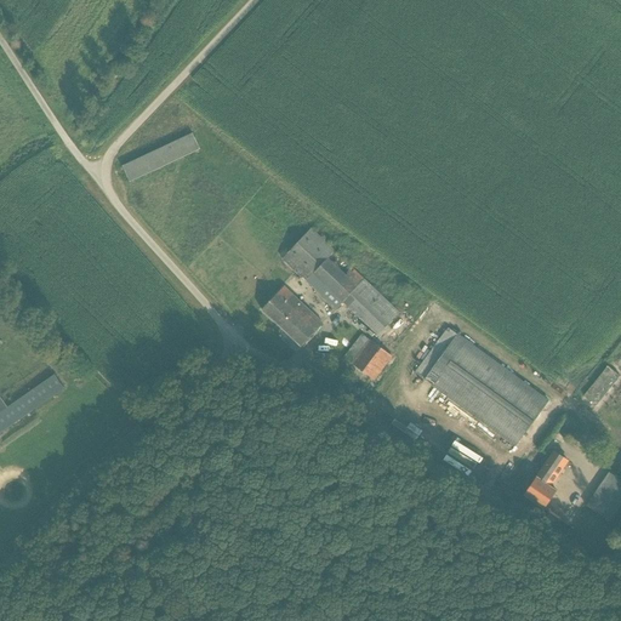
[(191,134),(121,165),(130,183),(199,152),(191,134)]
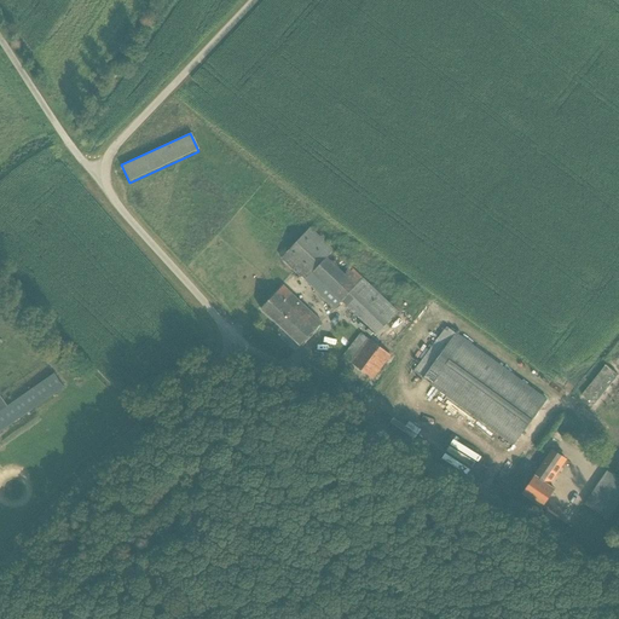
[(376,336),(398,312),(310,229),(281,259),(335,308),(341,302),(376,336)]
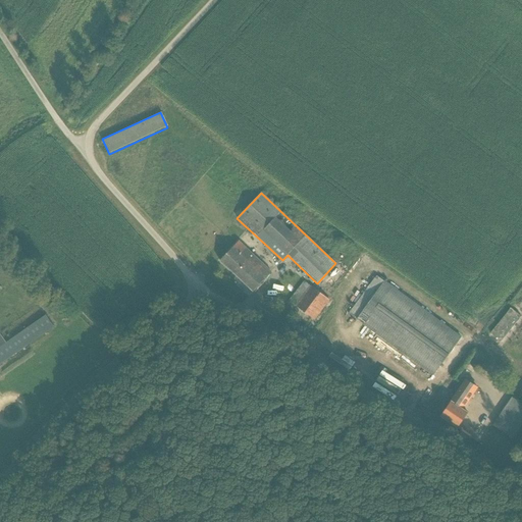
[(220,261),(252,292),(271,272),(239,242),(220,261)]
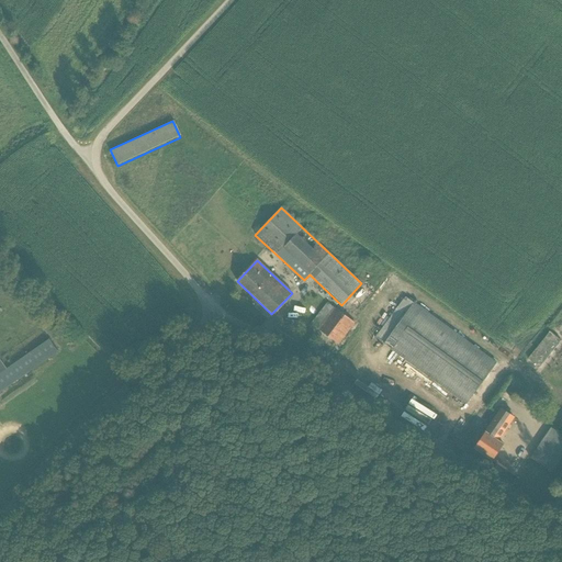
[(496,362),(404,296),(374,338),(383,344),(383,345),(467,405),(496,362)]
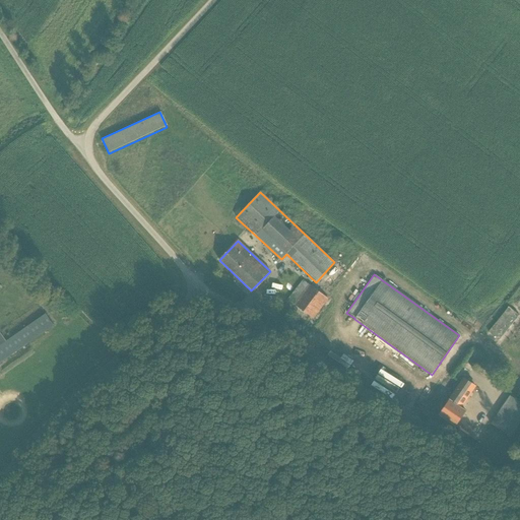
[(313,318),(327,299),(303,280),(288,300),(313,318)]
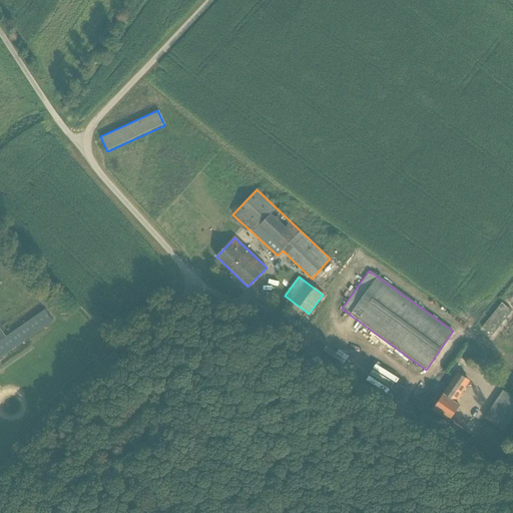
[(512,312),(502,304),(482,328),(493,337),(512,312)]
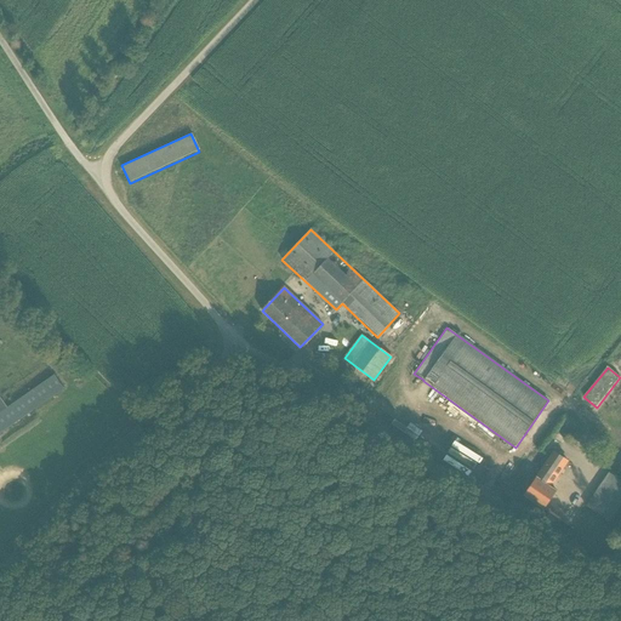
[(0,433),(63,389),(53,376),(6,408),(0,398),(0,433)]
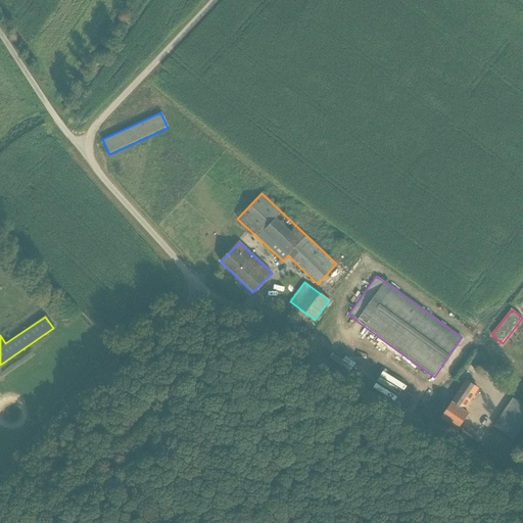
[(362,340),(368,345),(373,338),(366,333),(362,340)]
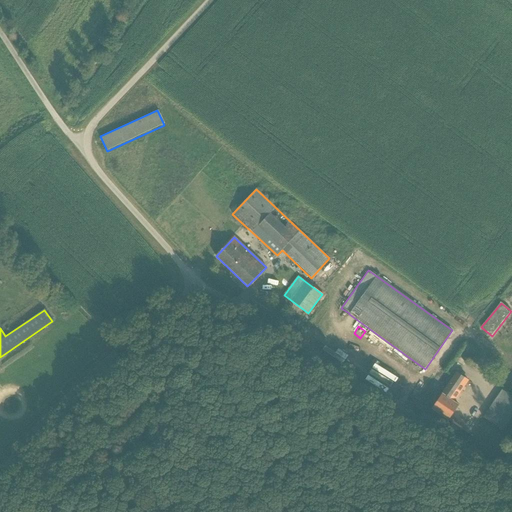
[(368,336),(388,352),(388,351),(408,367),(411,363),(391,348),(371,332),(368,336)]
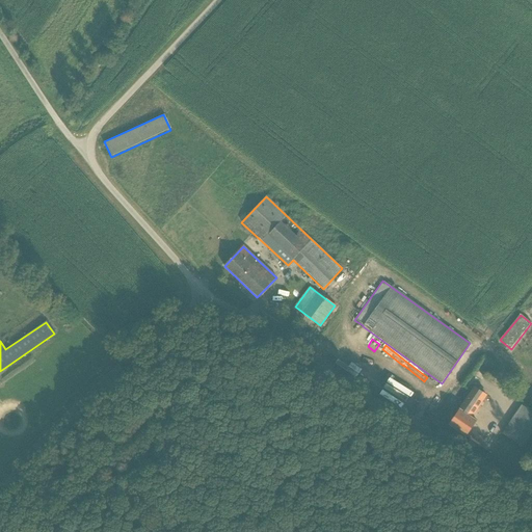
[(449,425),(464,436),(476,420),(472,418),(486,396),(475,388),(449,425)]
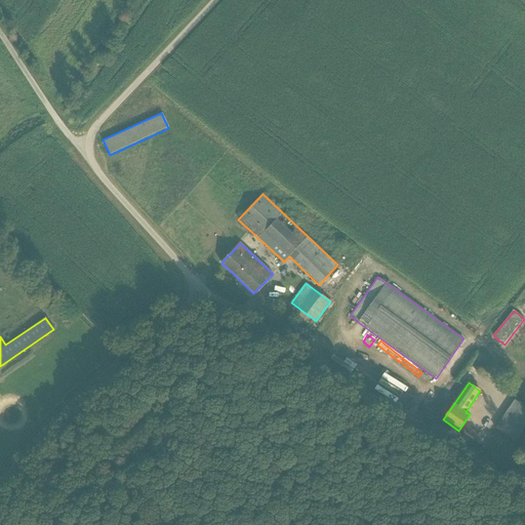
[(524,426),(524,406),(515,400),(495,428),(515,442),(524,426)]
